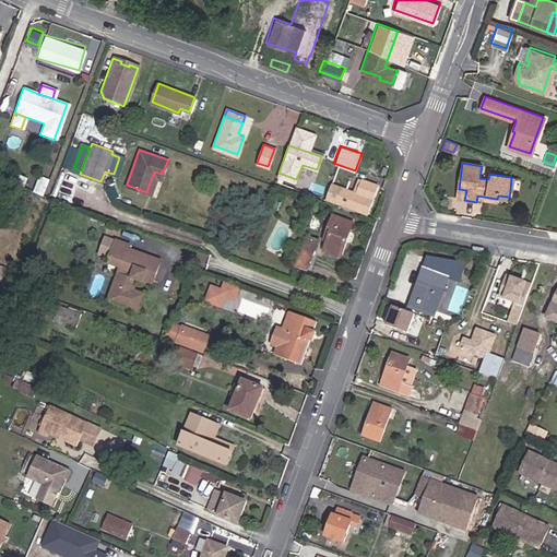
[(161,178),(162,174),(154,172),(146,192),(150,193),(156,178),(161,178)]
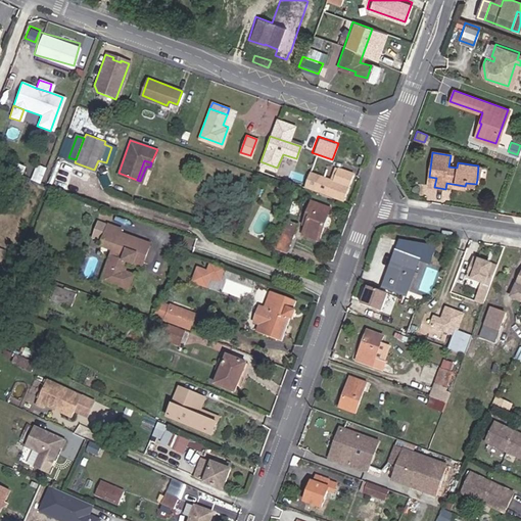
[(332,166),(328,177),(332,178),(336,167),(332,166)]
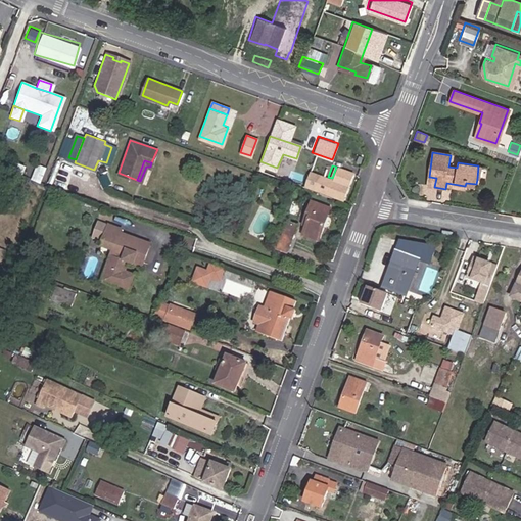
[(332,178),(328,177),(318,174),(312,189),(339,199),(349,172),(336,167),(332,178)]
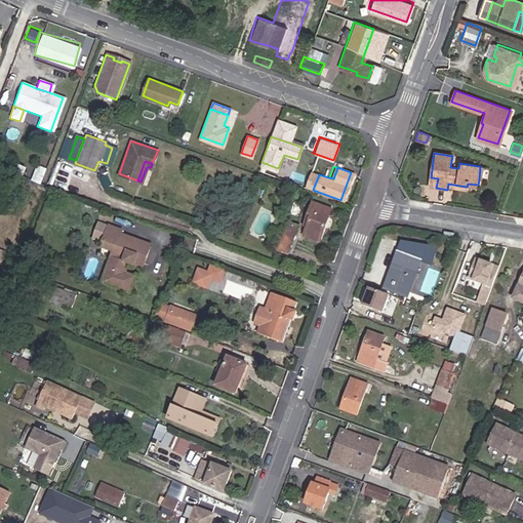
[(24,180),(28,171),(18,168),(14,176),(24,180)]
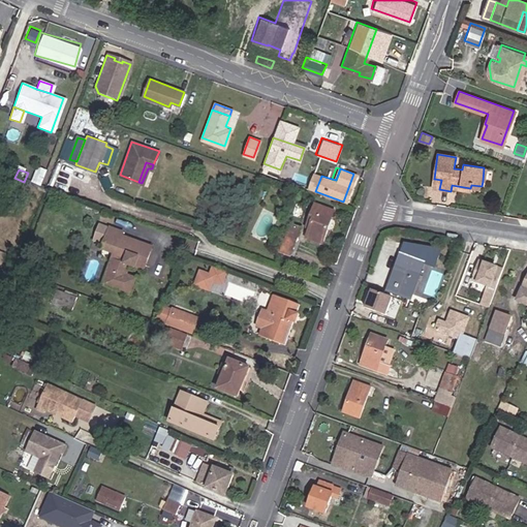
[(38,187),(43,174),(36,171),(31,185),(38,187)]
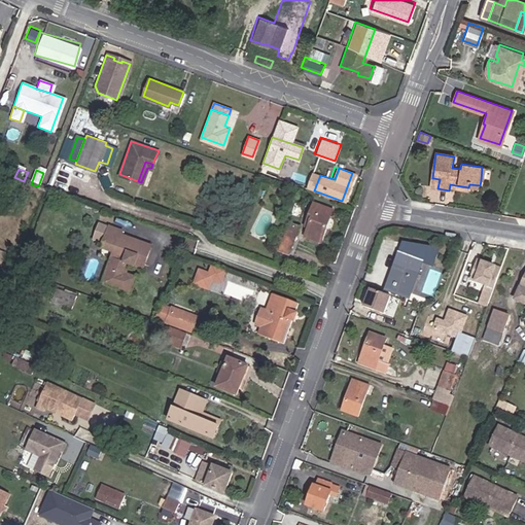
[(430,187),(438,188),(440,179),(432,178),(430,187)]
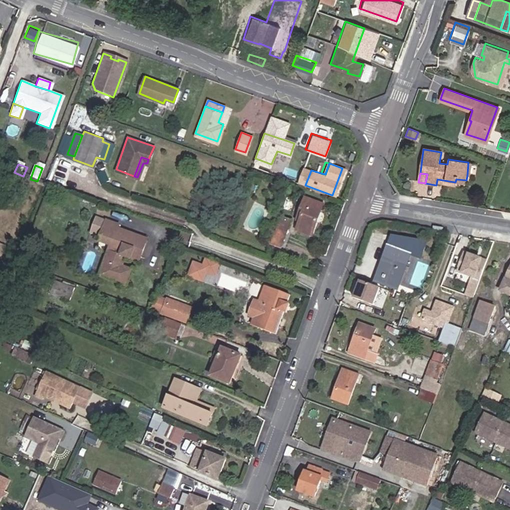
[(454,188),(455,182),(437,179),(436,185),(454,188)]
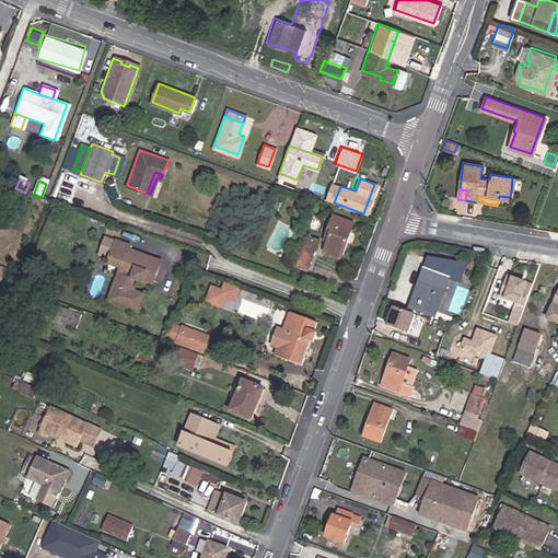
[(337,255),(350,220),(330,212),(321,237),(324,239),(321,248),(337,255)]
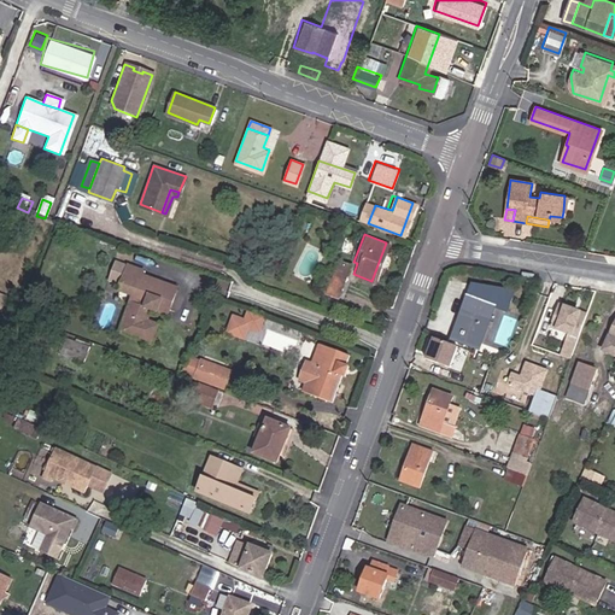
[(335,294),(347,263),(337,259),(328,282),(322,280),(318,288),(335,294)]
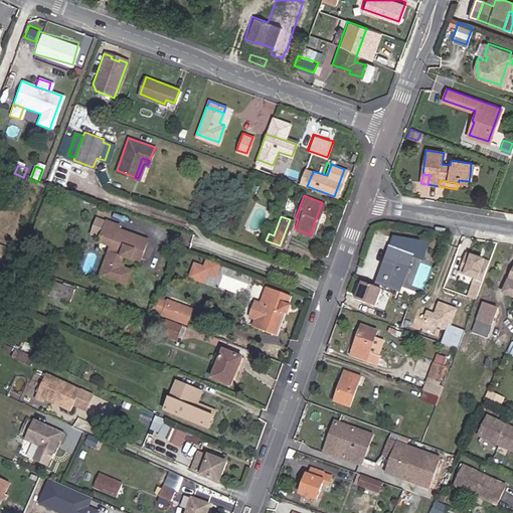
[(115,226),(102,221),(91,217),(87,228),(97,232),(95,239),(109,244),(98,275),(120,283),(126,267),(119,265),(123,255),(129,258),(130,253),(138,257),(145,237),(115,226)]
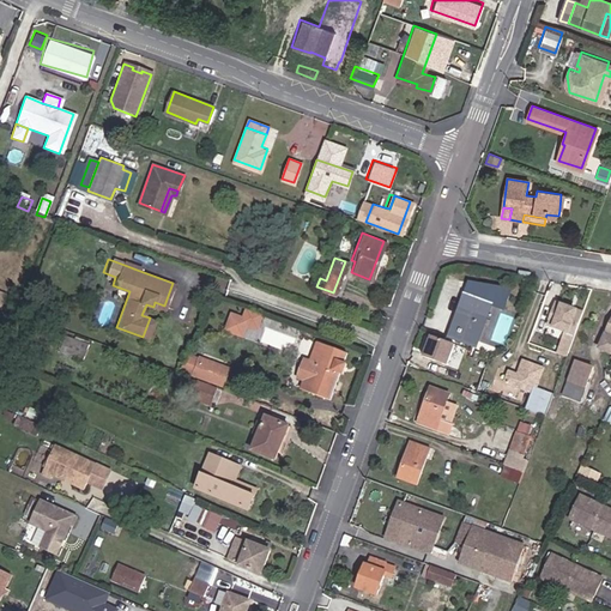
[(122,261),(121,264),(137,270),(138,265),(122,260),(122,261)]
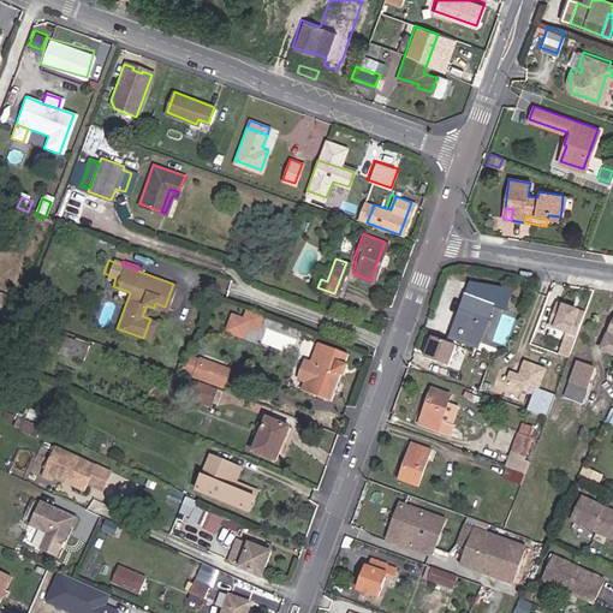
[(475,344),(489,303),(464,295),(450,335),(475,344)]
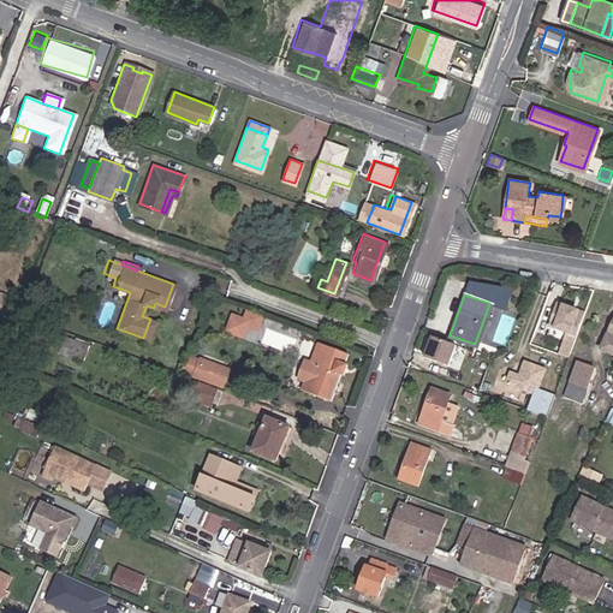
[(575,334),(583,313),(555,302),(547,323),(575,334)]
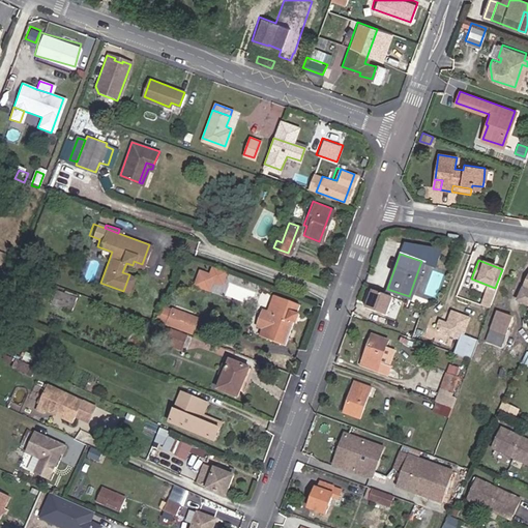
[(193,284),(209,289),(212,281),(223,284),(228,269),(210,264),(208,270),(198,267),(193,284)]
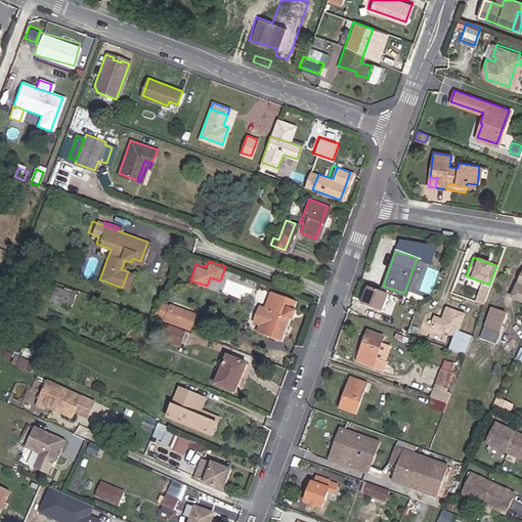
[(128,271),(122,288),(127,289),(133,273),(128,271)]
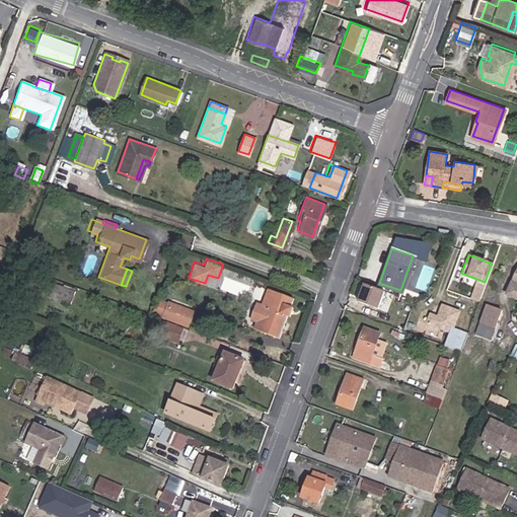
[(516,269),(506,293),(516,298),(516,269)]
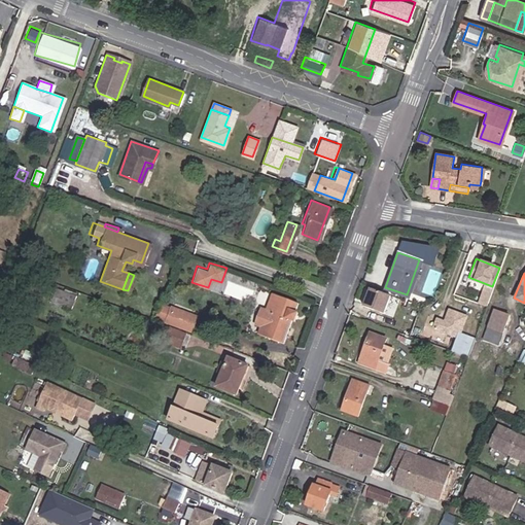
[(389,293),(370,286),(362,305),(383,312),(389,293)]
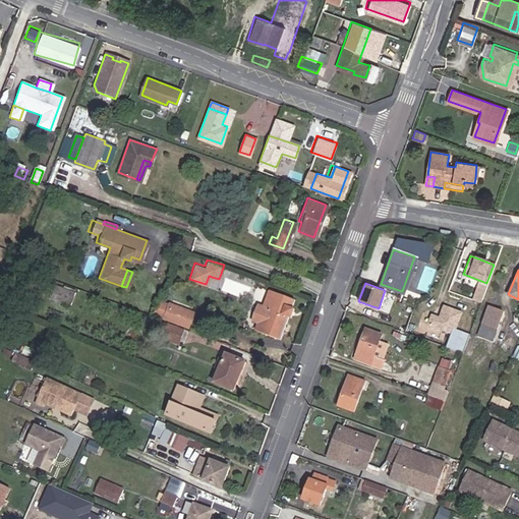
[(67,303),(72,291),(55,284),(50,296),(67,303)]
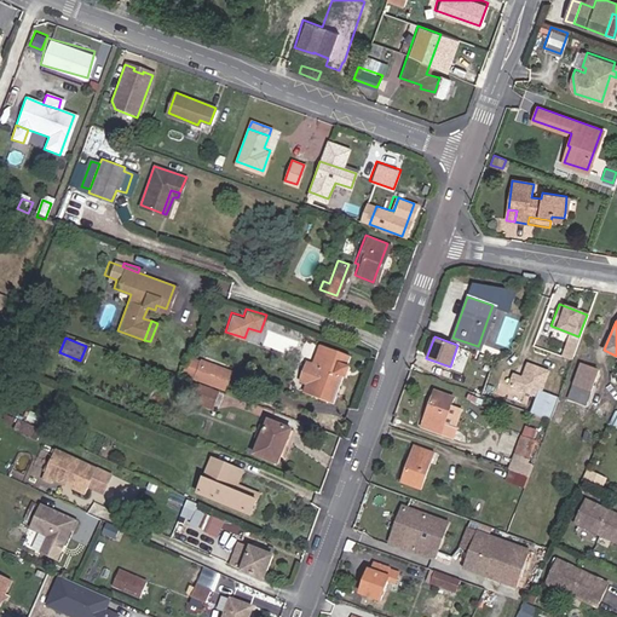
[(305,361),(298,379),(304,381),(300,390),(329,401),(340,375),(344,376),(347,365),(344,363),(346,355),(318,344),(315,355),(311,353),(307,362),(305,361)]
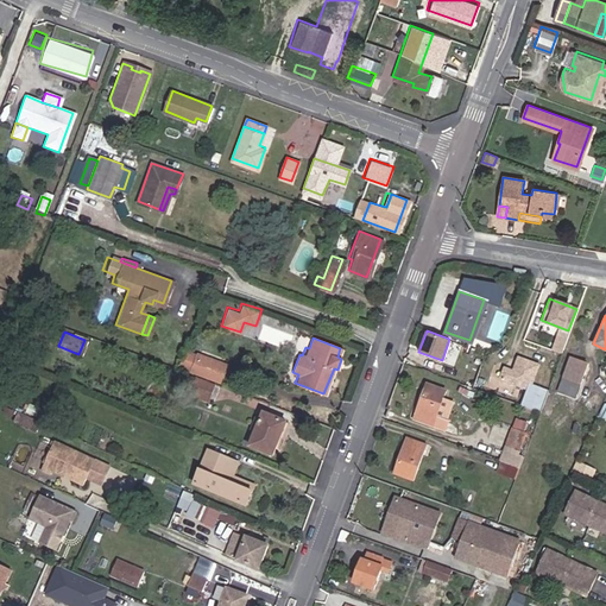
[(563,342),(555,339),(550,349),(560,352),(563,342)]
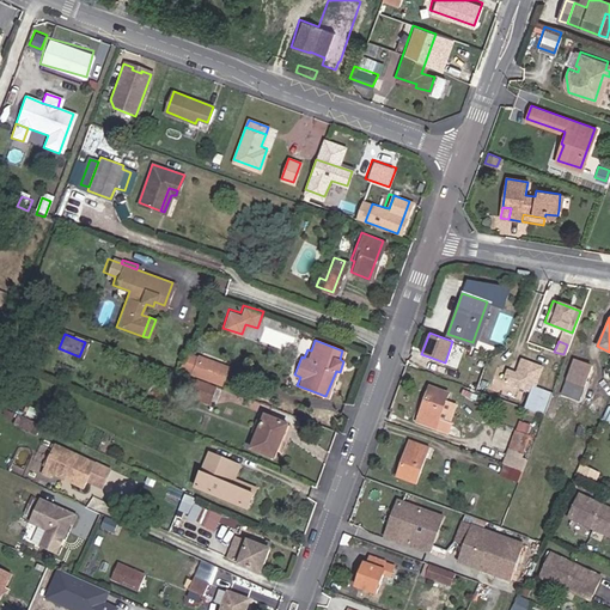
[(227,366),(202,358),(196,374),(221,384),(227,366)]
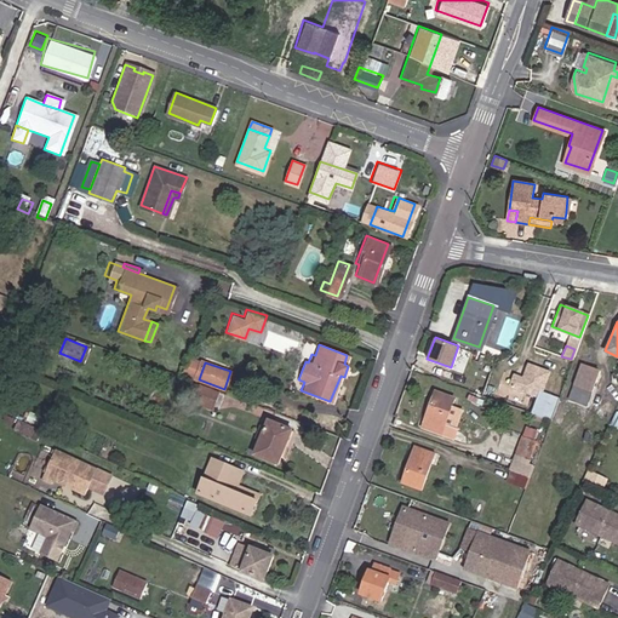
[(530,411),(549,419),(558,396),(541,390),(548,370),(527,362),(521,376),(513,373),(508,384),(536,394),(530,411)]
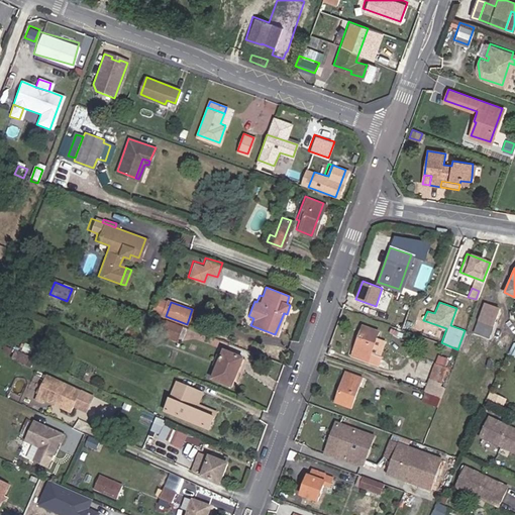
[(487,336),(497,308),(483,303),(473,331),(487,336)]
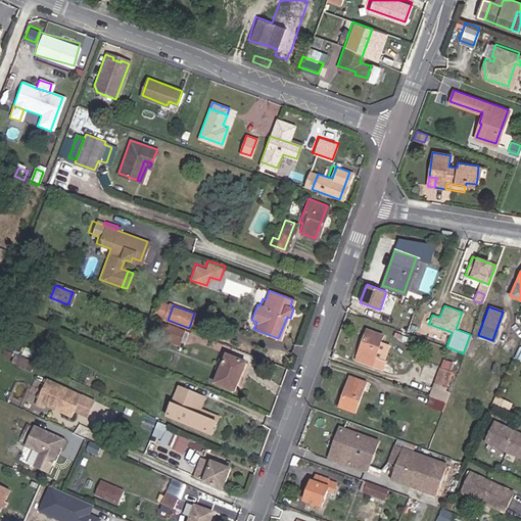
[(179,334),(181,328),(171,324),(169,330),(179,334)]
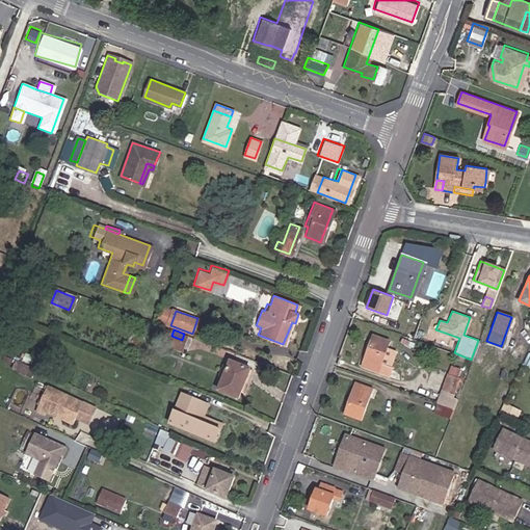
[(375,370),(388,340),(372,335),(361,365),(375,370)]
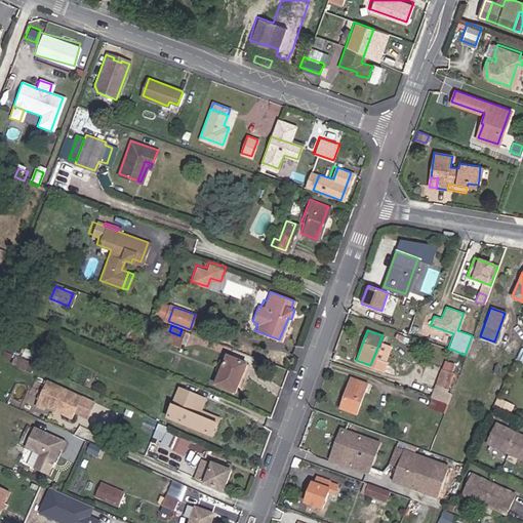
[(392,343),(381,339),(376,356),(386,359),(392,343)]
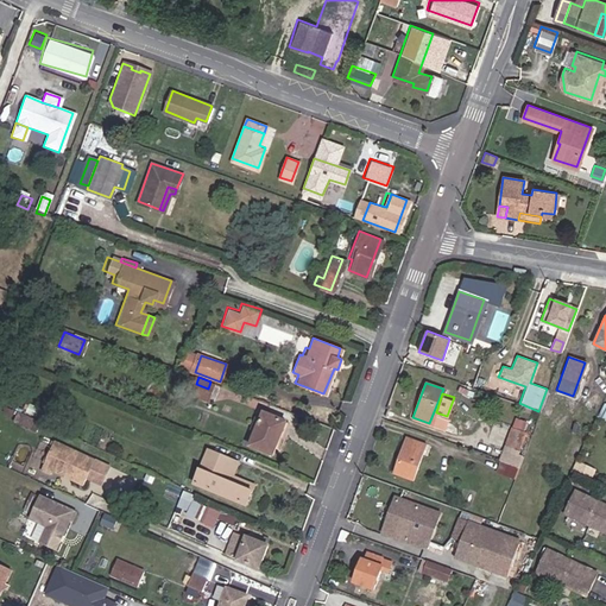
[(595,414),(598,408),(586,402),(582,408),(595,414)]
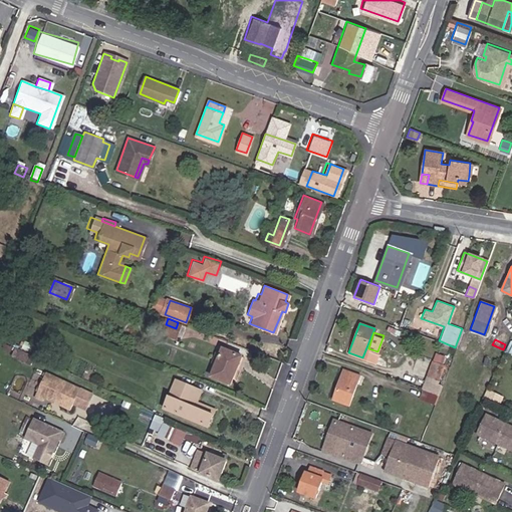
[(16,356),(19,349),(12,346),(8,353),(16,356)]
